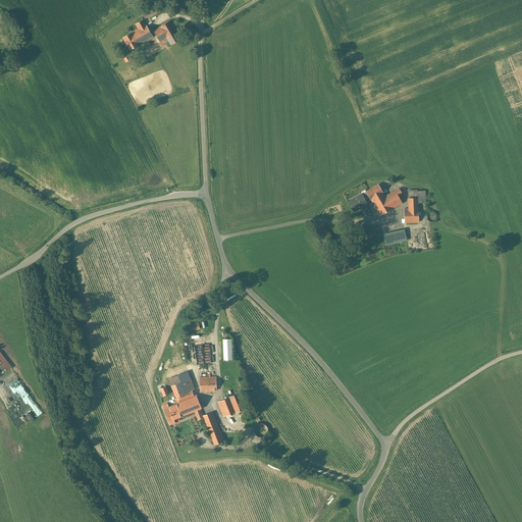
[(167,0),(166,0),(155,7),(158,12),(171,5),(167,0)]
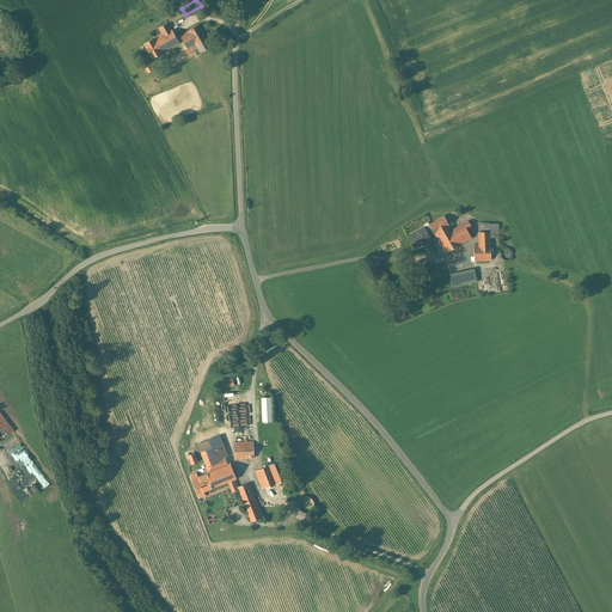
[(167,23),(159,28),(161,34),(171,29),(167,23)]
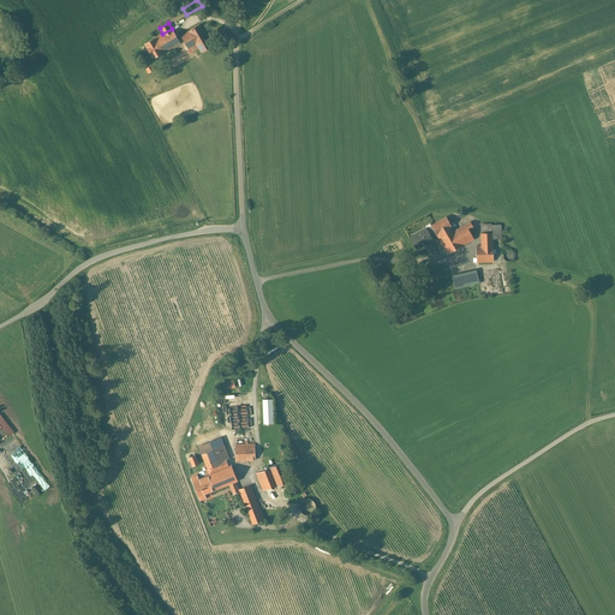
[(213,46),(199,24),(189,31),(196,45),(202,53),(213,46)]
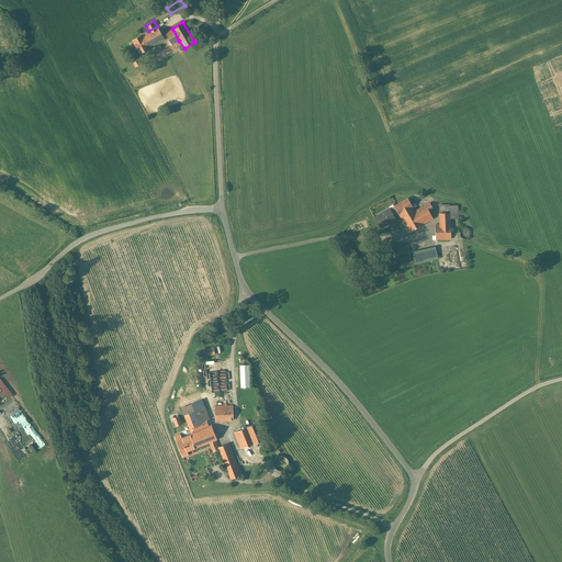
[(148,31),(141,35),(148,48),(165,40),(157,26),(148,31)]
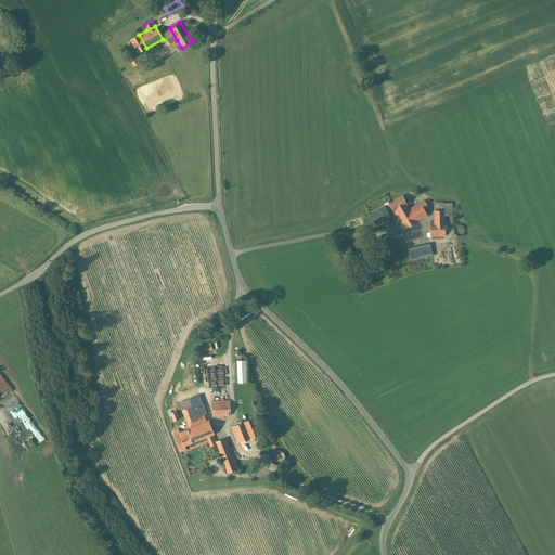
[(177,40),(170,28),(163,33),(170,44),(177,40)]
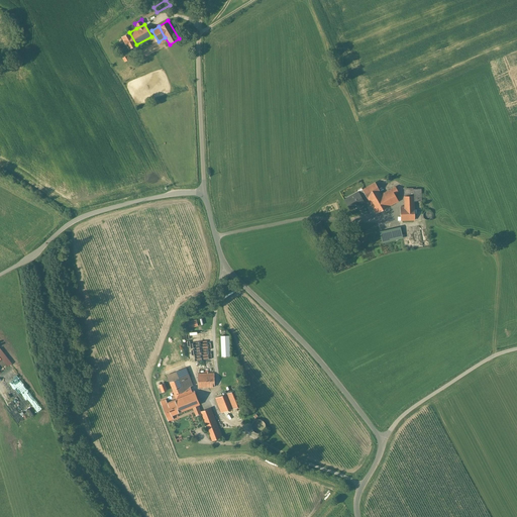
[(129,32),(121,36),(128,48),(136,44),(129,32)]
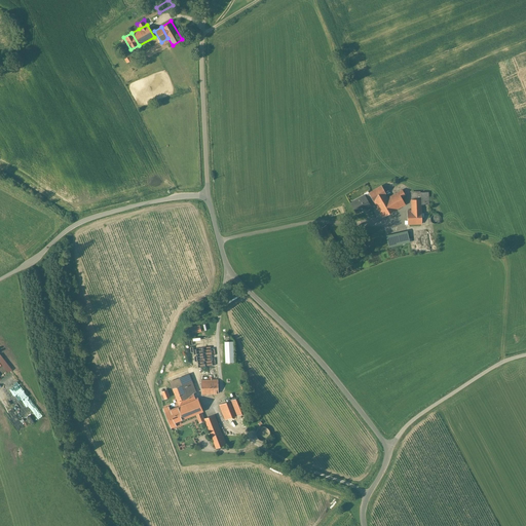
[(381,186),(369,193),(372,198),(373,200),(384,194),(385,193),(381,186)]
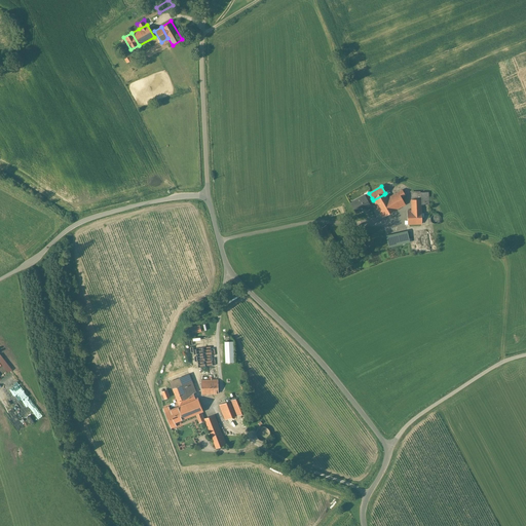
[(402,190),(386,198),(384,194),(373,200),(382,217),(405,204),(401,197),(405,195),(402,190)]
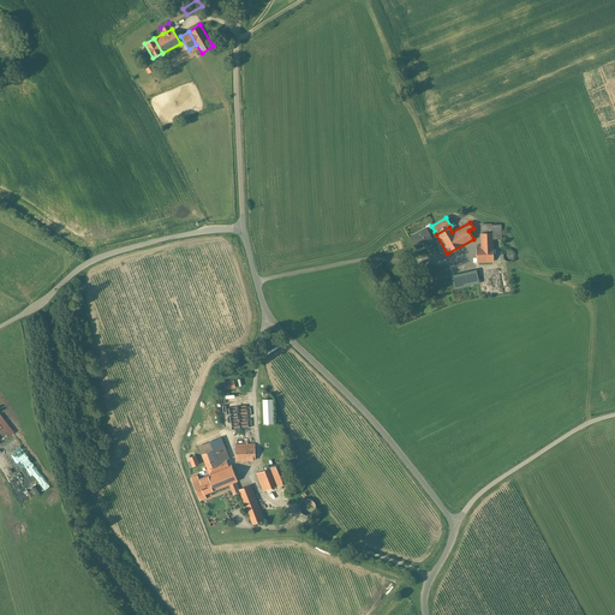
[(500,225),(481,225),(481,246),(476,246),(476,262),(493,262),(493,239),(501,239),(500,225)]
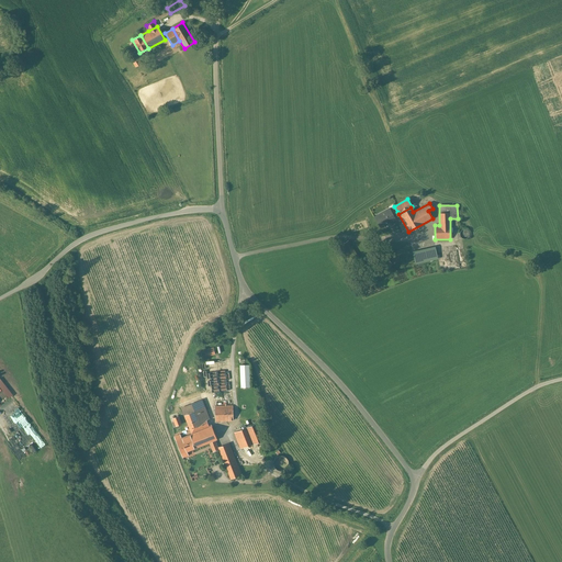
[(389,209),(374,216),(381,227),(395,220),(392,214),(397,212),(394,206),(390,210),(389,209)]
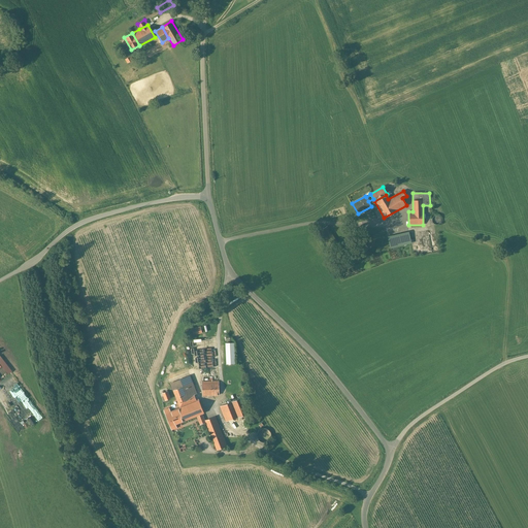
[(436,216),(435,216),(434,216),(433,217),(432,218),(432,219),(432,220),(432,221),(432,222),(432,223),(433,223),(434,224),(435,224),(436,224),(437,224),(438,224),(439,223),(440,222),(440,221),(440,220),(440,219),(440,218),(439,217),(438,217),(437,216),(436,216)]
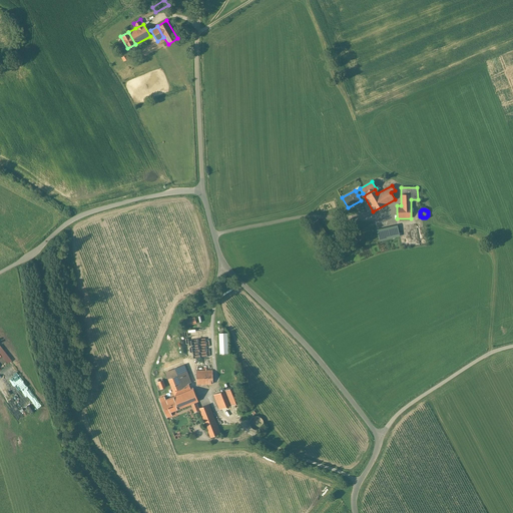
[(329,237),(318,219),(310,224),(321,242),(329,237)]
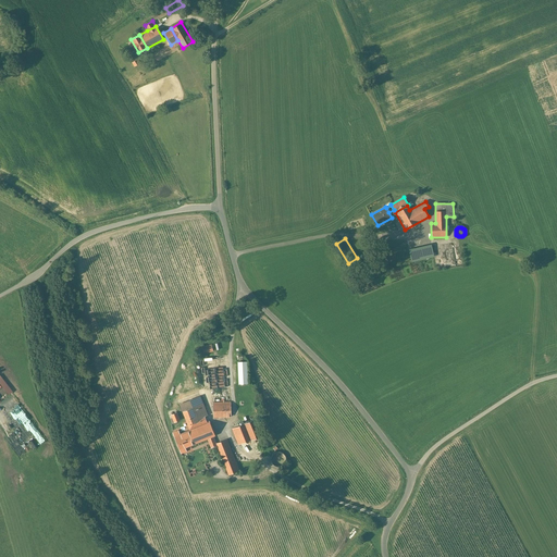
[(431,246),(409,251),(411,261),(434,256),(431,246)]
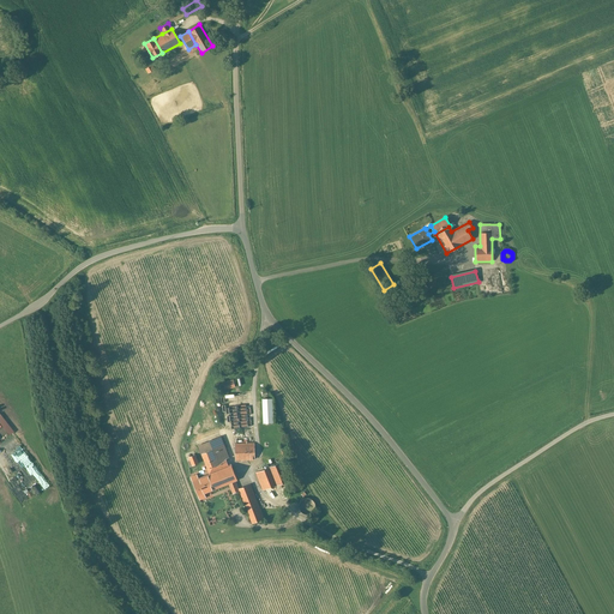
[(423,283),(416,289),(420,294),(427,287),(423,283)]
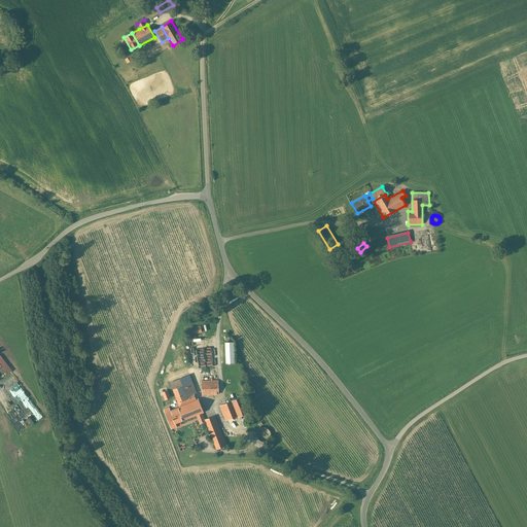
[(348,261),(335,269),(338,273),(351,266),(348,261)]
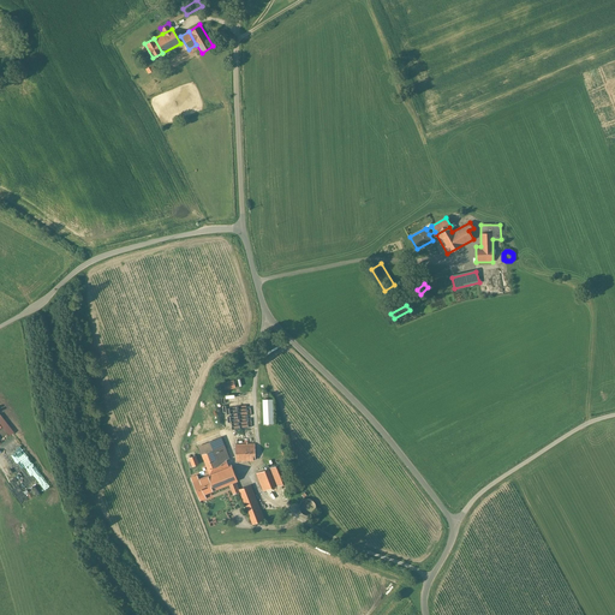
[(233,381),(218,384),(219,392),(236,388),(233,381)]
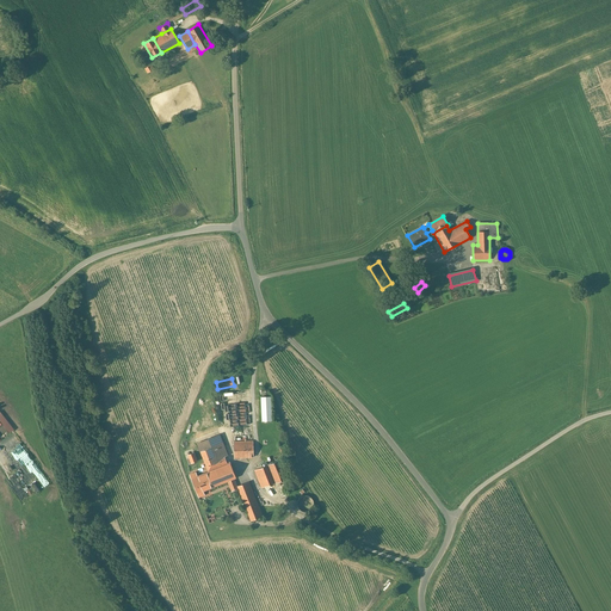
[(270,396),(261,397),(263,421),(271,420),(270,396)]
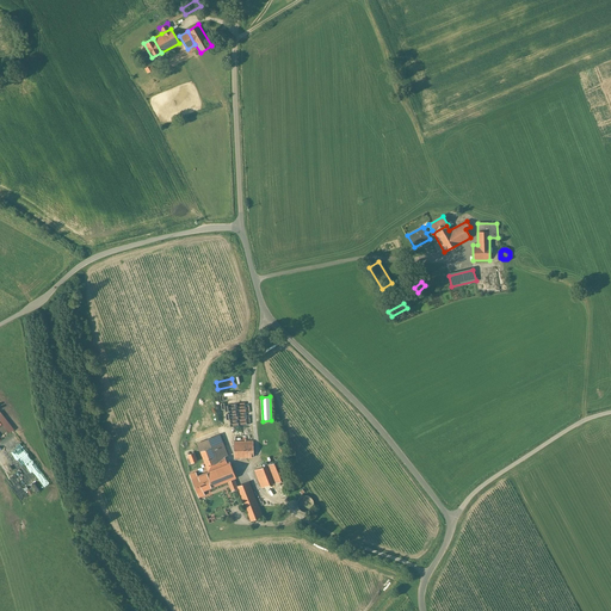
[(220,434),(207,440),(210,448),(215,460),(224,456),(227,455),(220,434)]
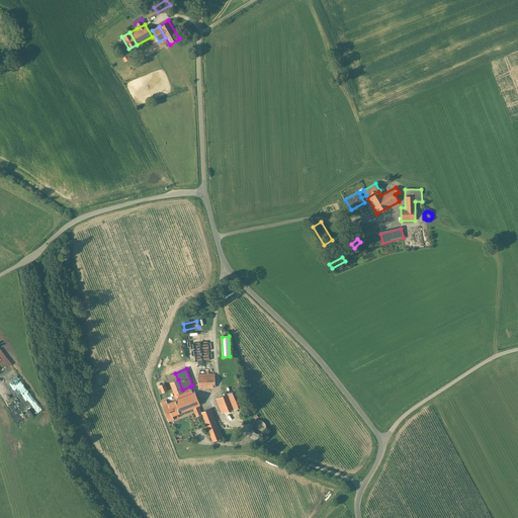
[(214,374),(198,374),(198,387),(214,387),(214,374)]
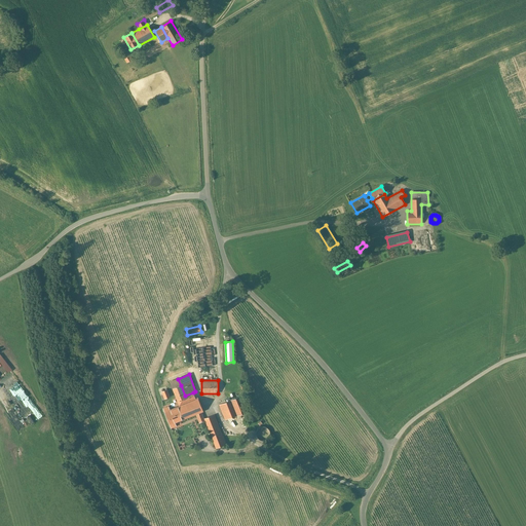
[(170,397),(164,385),(158,387),(162,400),(170,397)]
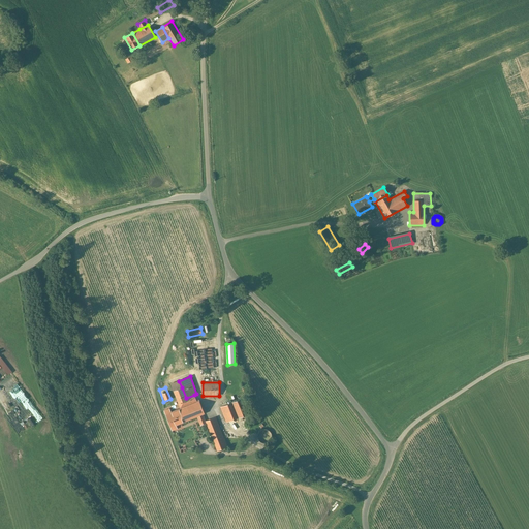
[(182,387),(174,391),(180,408),(196,402),(196,400),(194,395),(186,398),(182,387)]
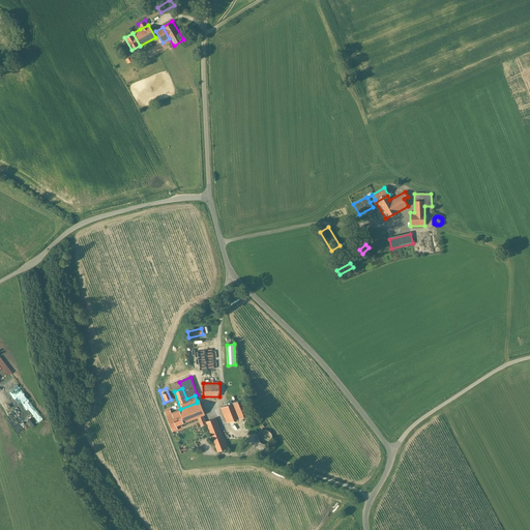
[(244,399),(221,408),(227,422),(251,413),(244,399)]
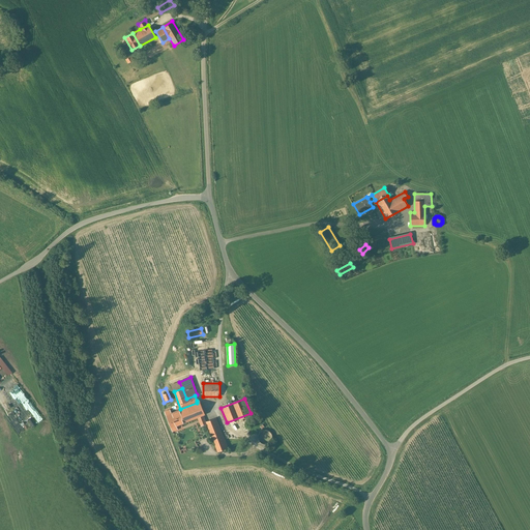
[(171,413),(166,415),(171,428),(204,414),(199,402),(197,403),(180,409),(171,413)]
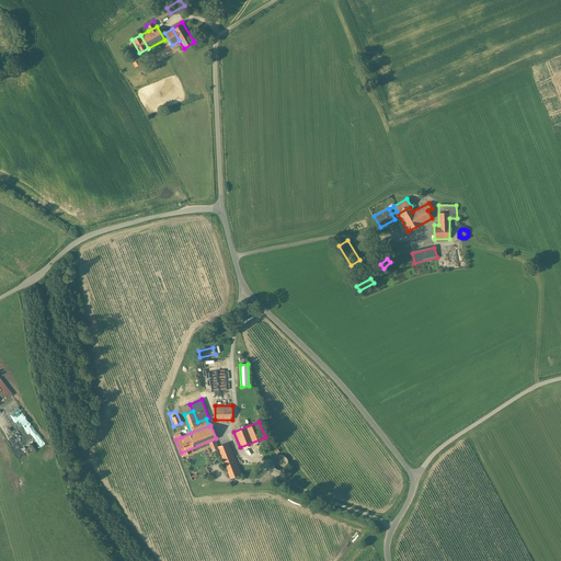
[(240,472),(229,444),(218,448),(230,477),(240,472)]
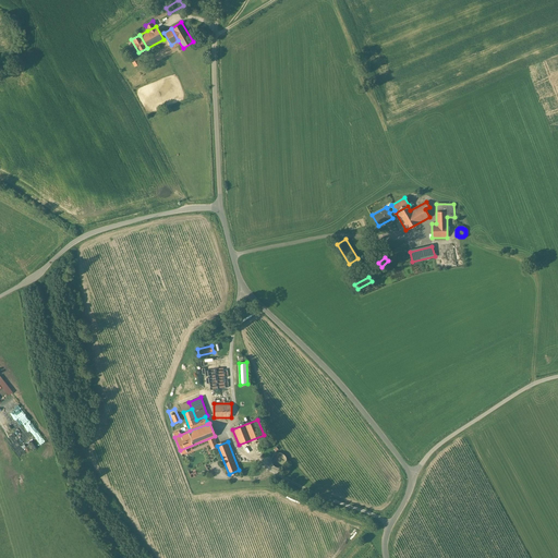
[(278,452),(277,452),(276,453),(275,453),(274,455),(273,456),(271,457),(271,458),(271,459),(271,460),(271,461),(271,462),(273,463),(274,464),(274,465),(275,466),(276,466),(277,466),(279,468),(280,466),(282,466),(283,465),(284,464),(284,463),(286,462),(286,461),(286,460),(286,459),(286,458),(286,457),(284,456),(283,455),(283,453),(282,453),(281,453),(280,452),(278,452)]
